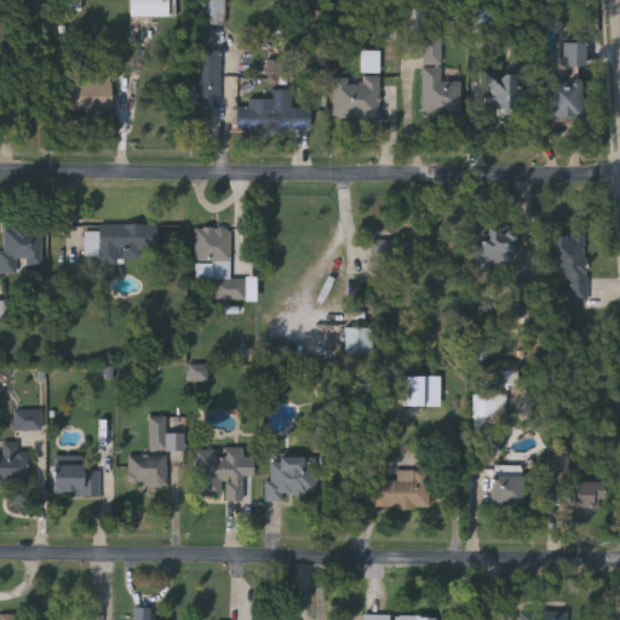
[(168,0),(168,15),(130,15),(130,0),(168,0)]
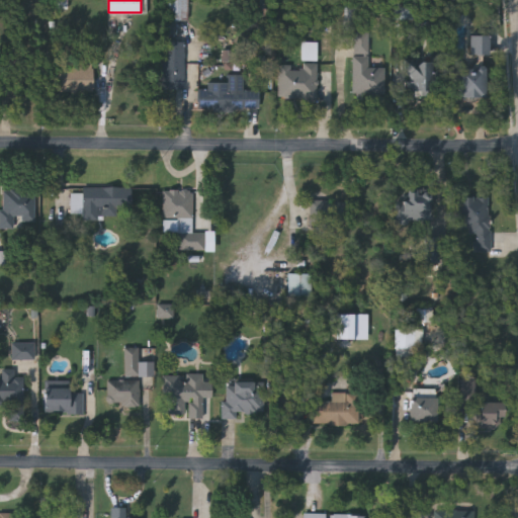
[(187,0),(187,21),(166,20),(166,0),(187,0)]
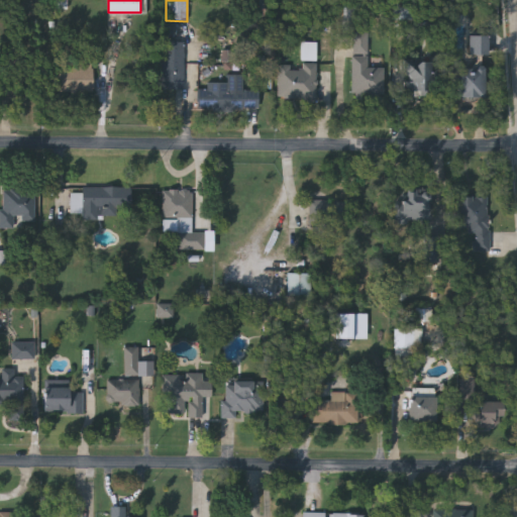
[(352,94),(352,32),(368,31),(368,67),(384,66),(384,93),(352,94)]
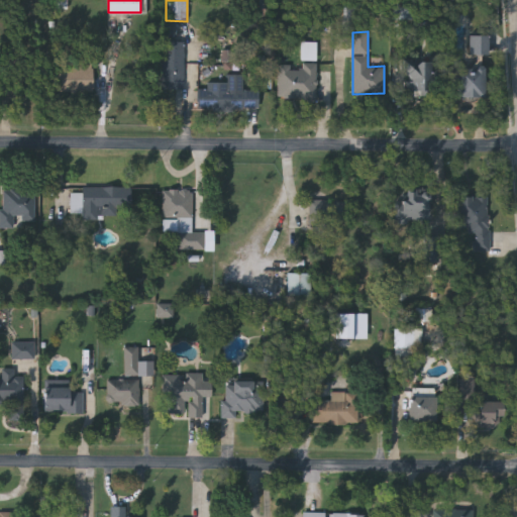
[(452,97),(452,58),(470,58),(470,35),(487,35),(487,55),(484,55),(484,97),(452,97)]
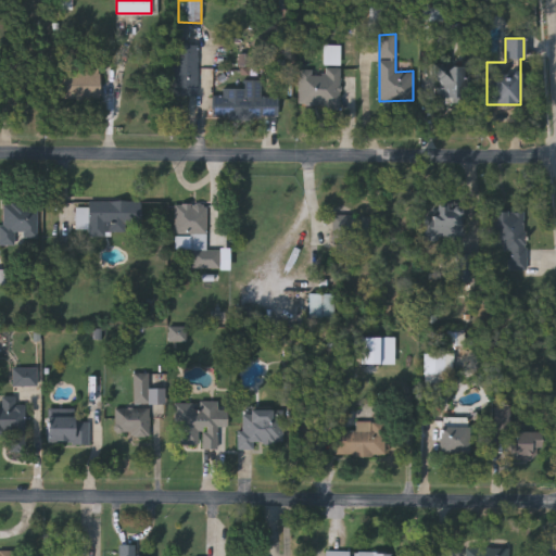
[(173,95),(173,45),(198,45),(198,95),(173,95)]
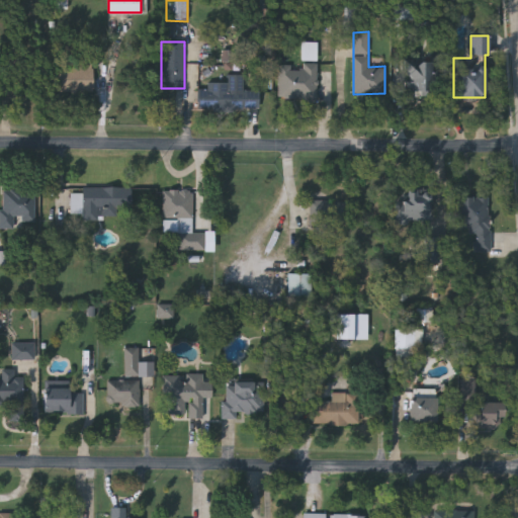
[(224,68),(242,69),(242,51),(225,50),(224,68)]
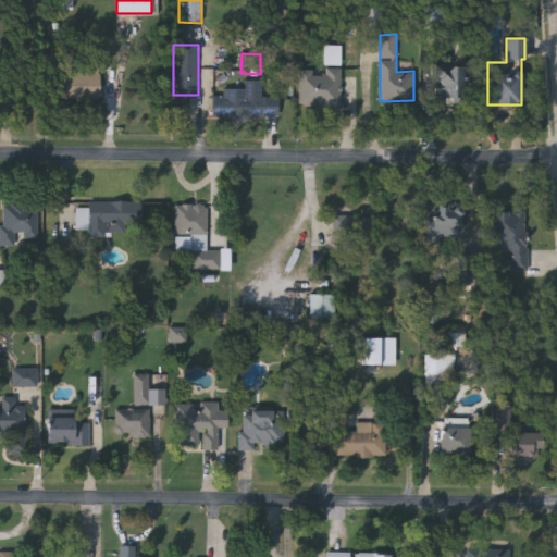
[(99,63),(99,99),(62,99),(62,74),(84,74),(84,63),(99,63)]
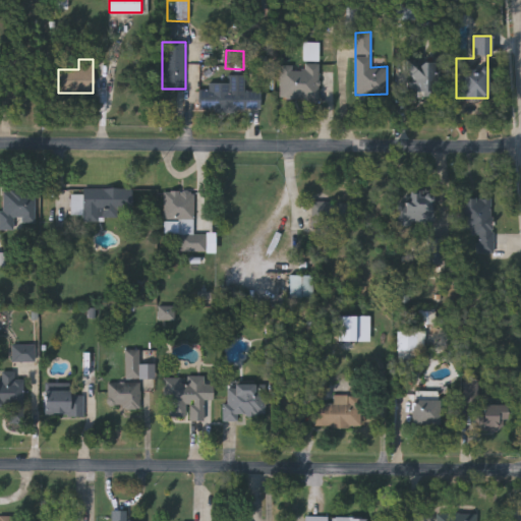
[(408,59),(437,59),(438,95),(408,95),(408,59)]
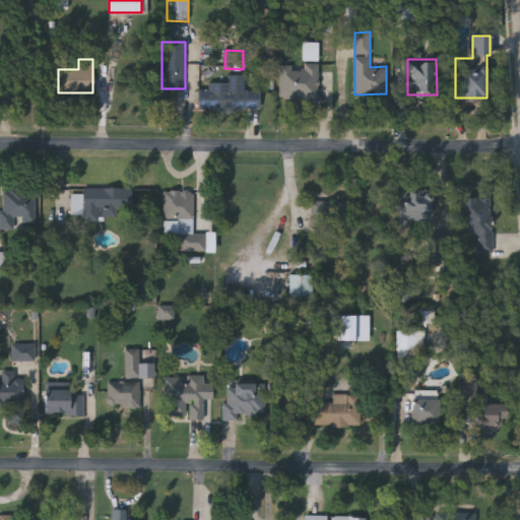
[(318,63),(318,101),(279,101),(279,63),(318,63)]
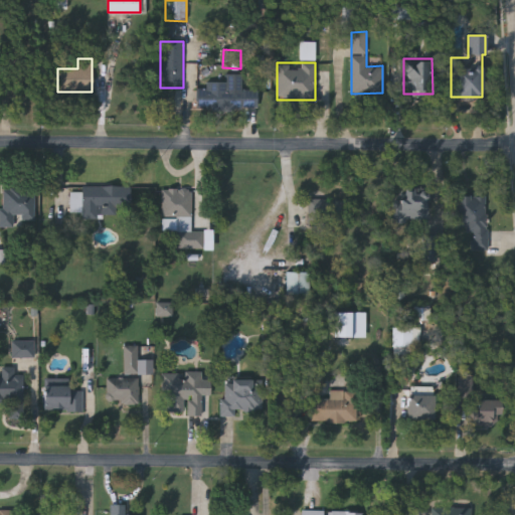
[(196,108),(196,88),(206,88),(206,81),(228,81),(228,90),(259,90),(259,108),(196,108)]
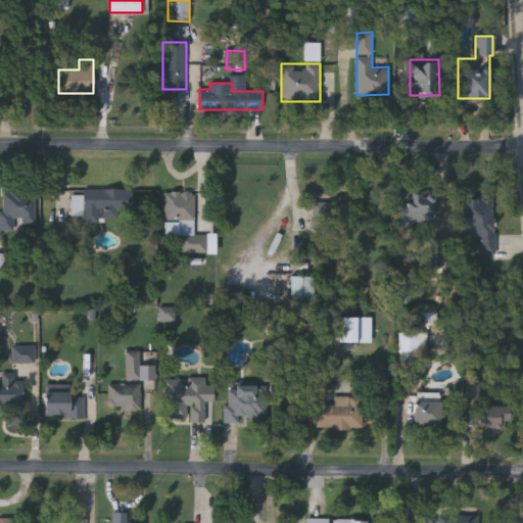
[(72,215),(72,194),(84,194),(84,188),(132,188),(132,218),(84,218),(84,215),(72,215)]
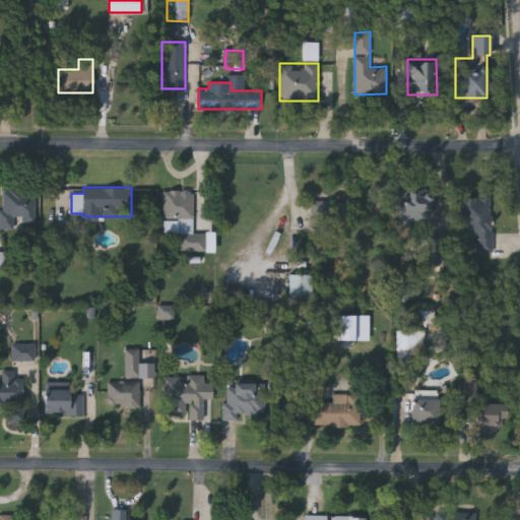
[(36,189),(35,221),(14,221),(14,228),(0,228),(1,188),(36,189)]
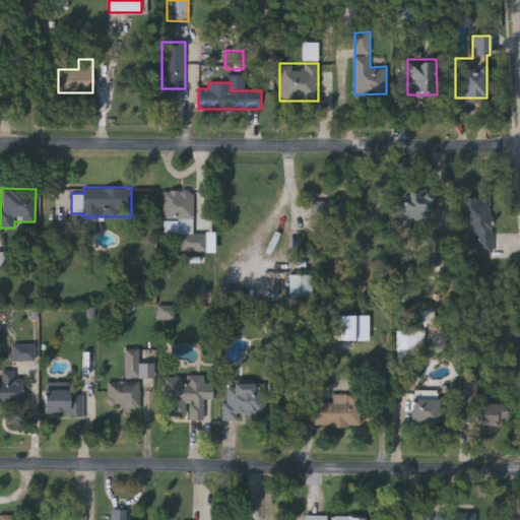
[(395,220),(397,201),(408,202),(409,189),(435,190),(433,223),(395,220)]
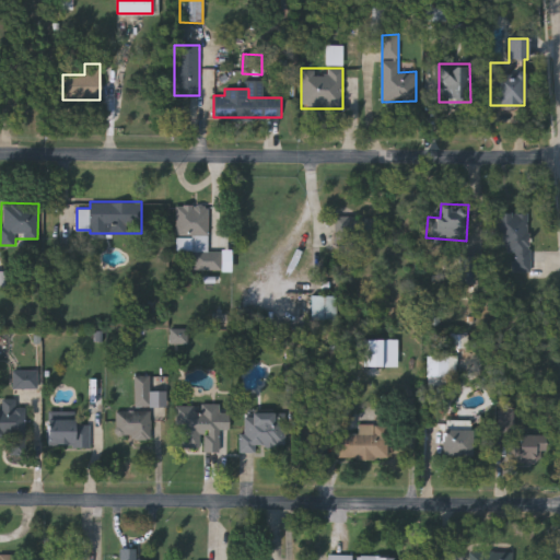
[(176,235),(175,205),(208,205),(208,251),(195,251),(195,235),(176,235)]
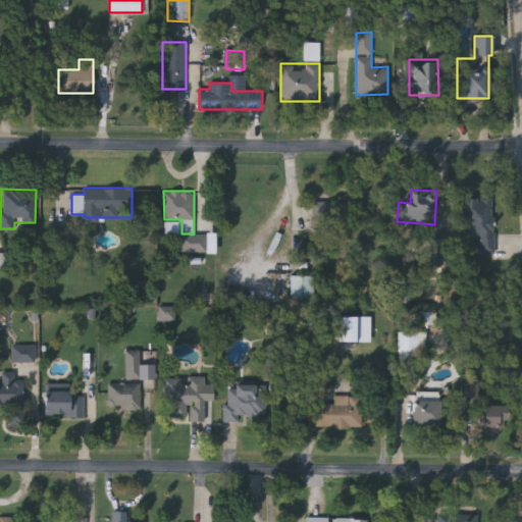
[(461,198),(493,198),(493,249),(480,249),(480,231),(461,231),(461,198)]
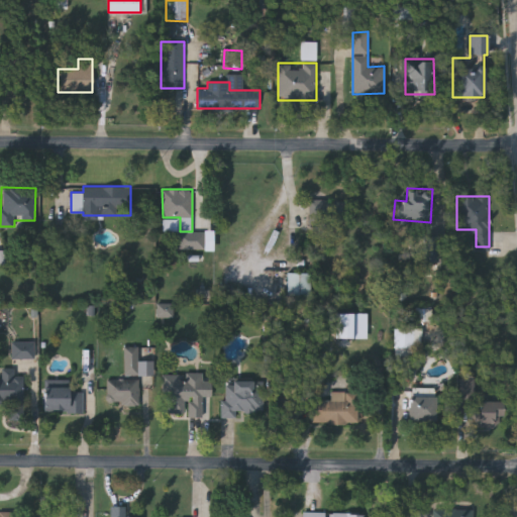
[(309,218),(309,200),(326,200),(326,218),(309,218)]
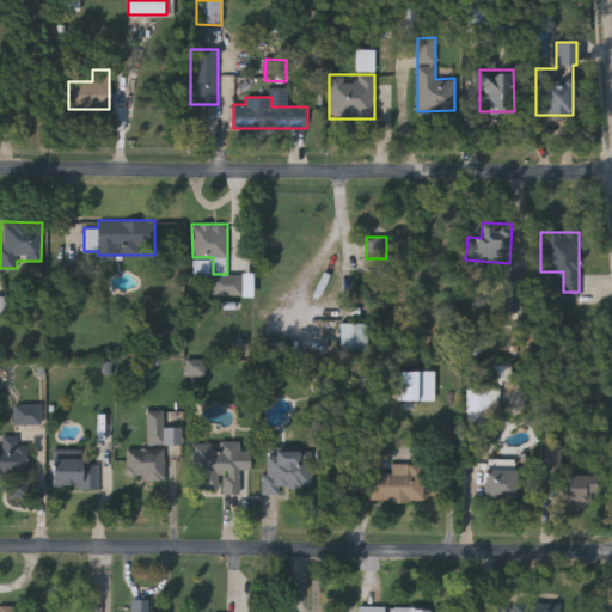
[(244,298),(255,297),(255,274),(243,274),(244,298)]
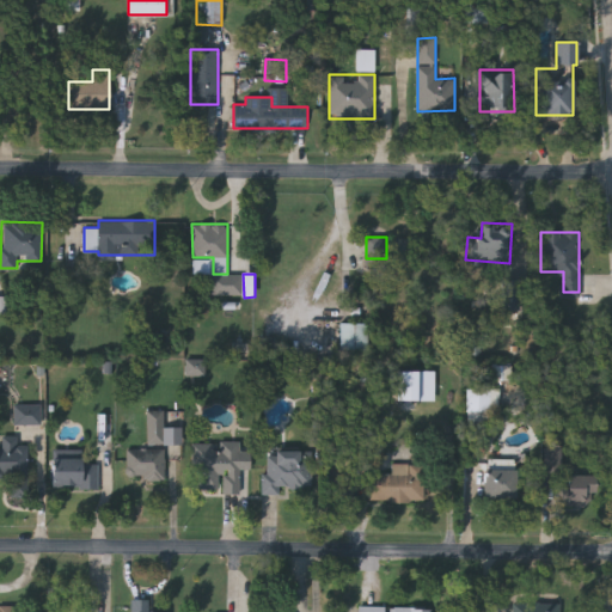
[(503,311),(520,311),(521,281),(503,281),(503,311)]
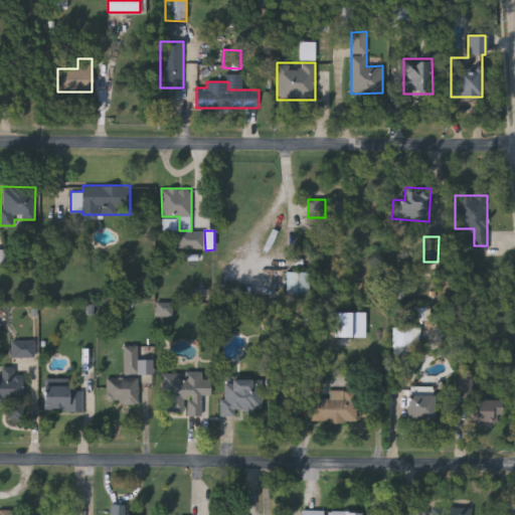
[(309,294),(286,294),(286,272),(309,272),(309,294)]
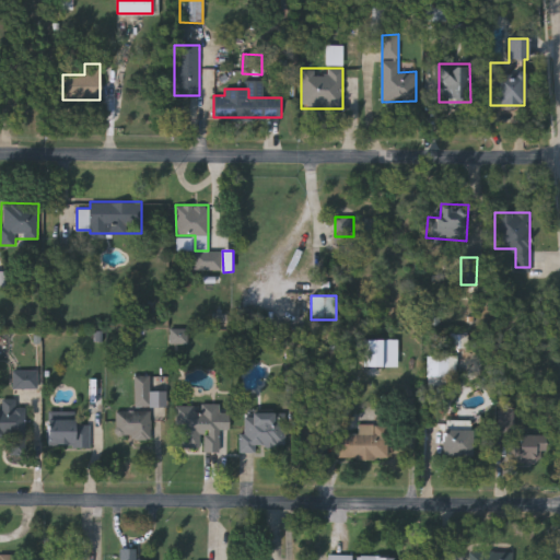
[(172,345),(190,345),(190,329),(171,329),(172,345)]
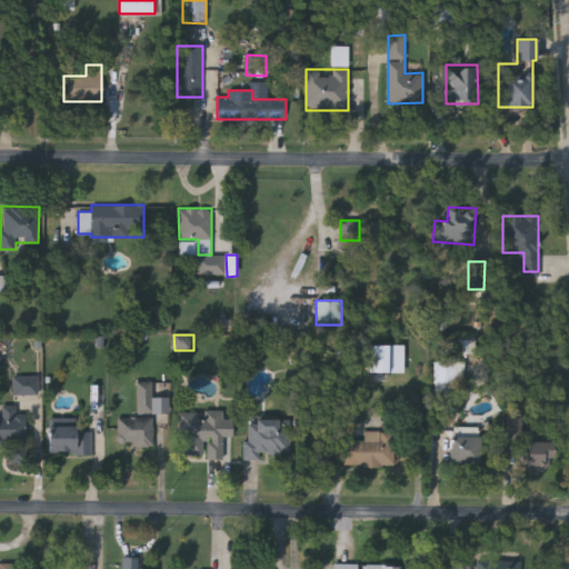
[(370,372),(370,345),(387,345),(387,372),(370,372)]
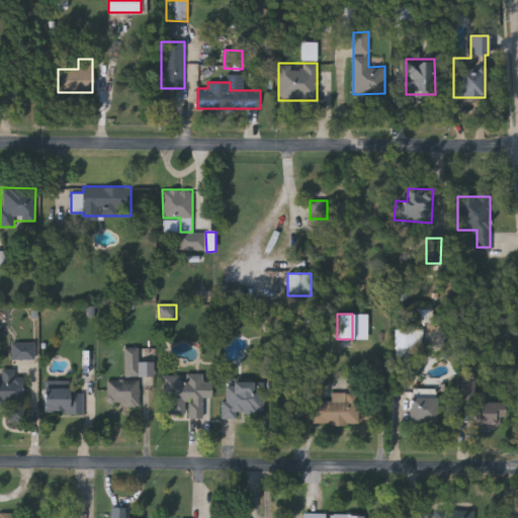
[(422,330),(396,330),(397,356),(422,355),(422,330)]
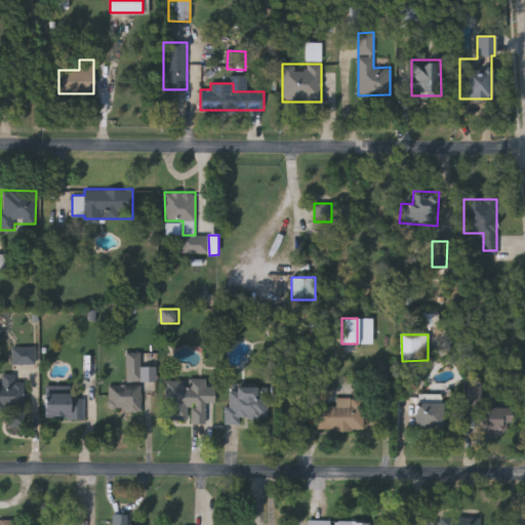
[(37,348),(13,348),(13,365),(36,365),(37,348)]
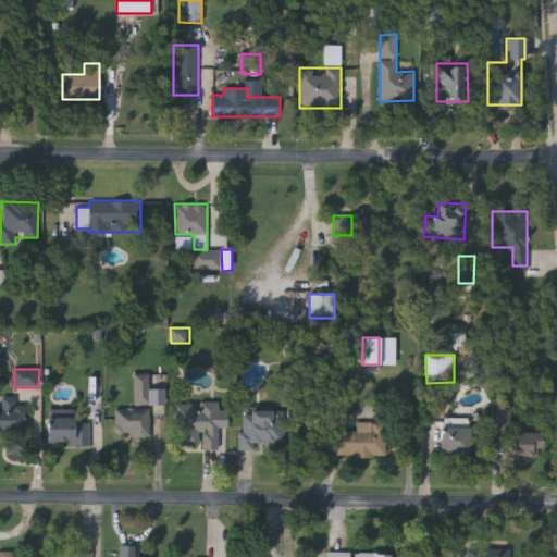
[(148,401),(134,401),(134,374),(148,374),(148,401)]
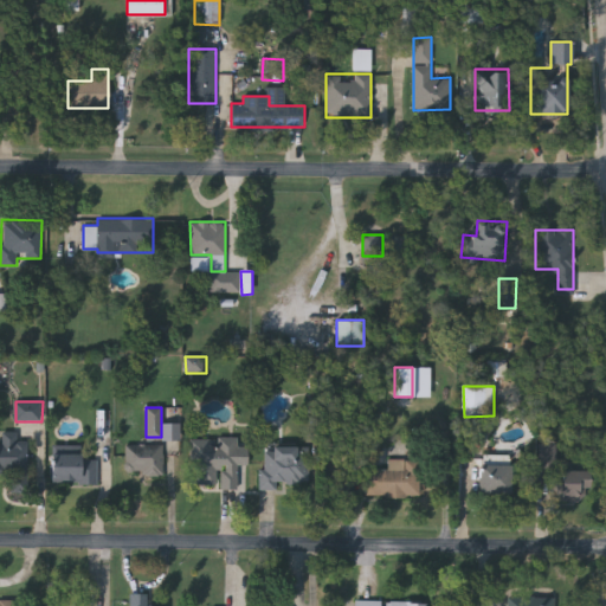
[(18,440),(27,440),(27,475),(0,474),(0,444),(1,444),(2,431),(18,431),(18,440)]
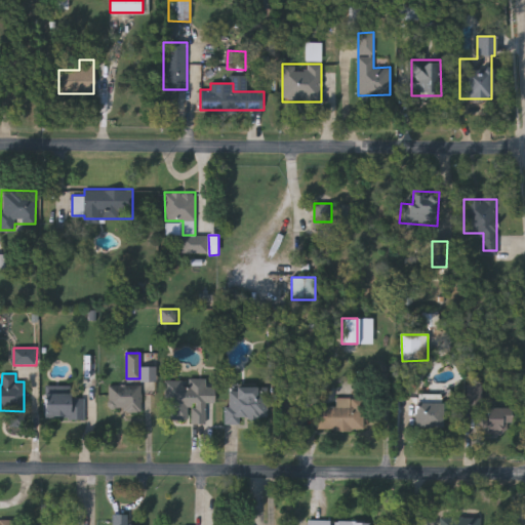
[(206,378),(206,387),(214,387),(214,405),(206,405),(206,422),(166,422),(166,378),(206,378)]
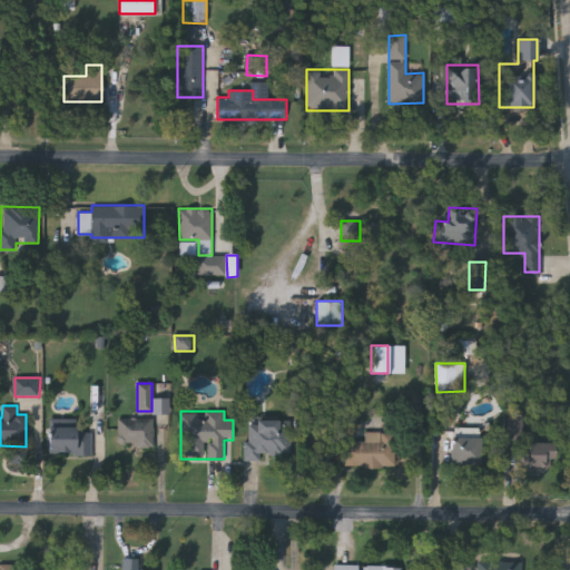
[(154,446),(118,446),(118,418),(154,418),(154,446)]
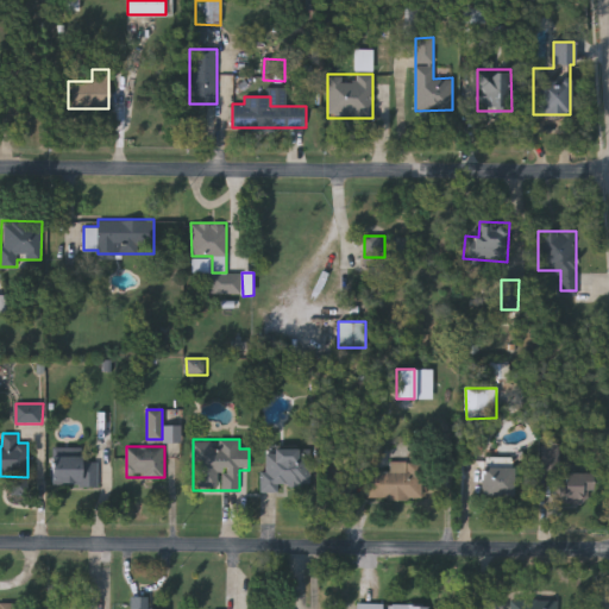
[(562,447),(544,446),(542,471),(560,471),(562,447)]
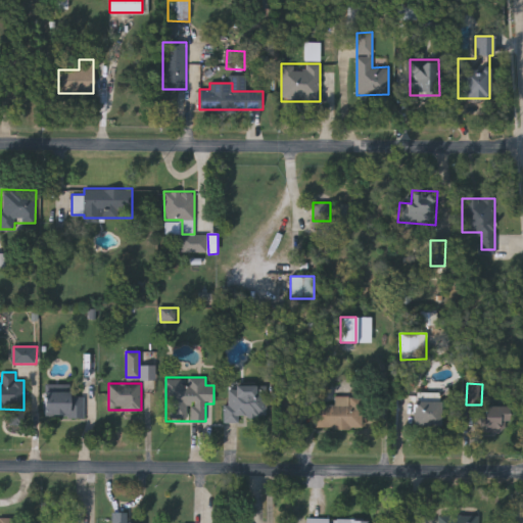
[(225,419),(225,384),(266,384),(266,419),(225,419)]
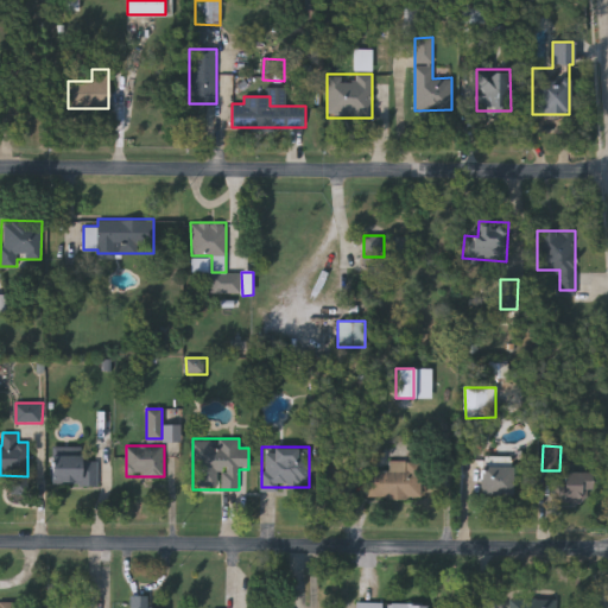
[(52,457),(97,457),(97,486),(52,486),(52,457)]
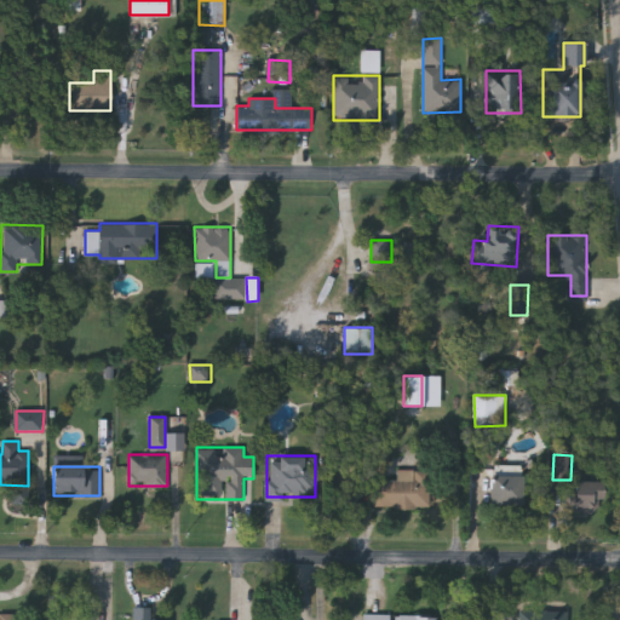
[(430,507),(373,507),(373,478),(396,478),(396,470),(430,470),(430,507)]
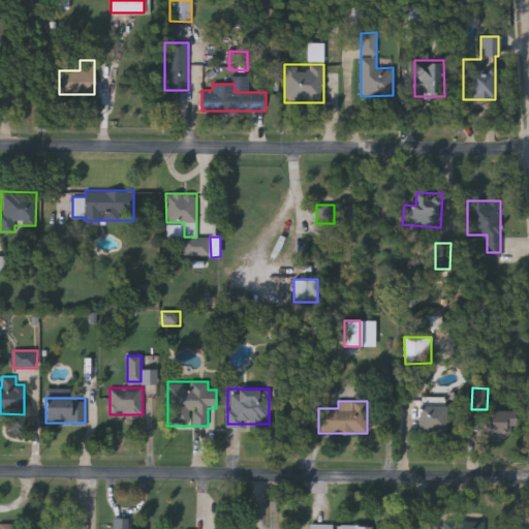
[(445,432),(419,432),(419,406),(445,406),(445,432)]
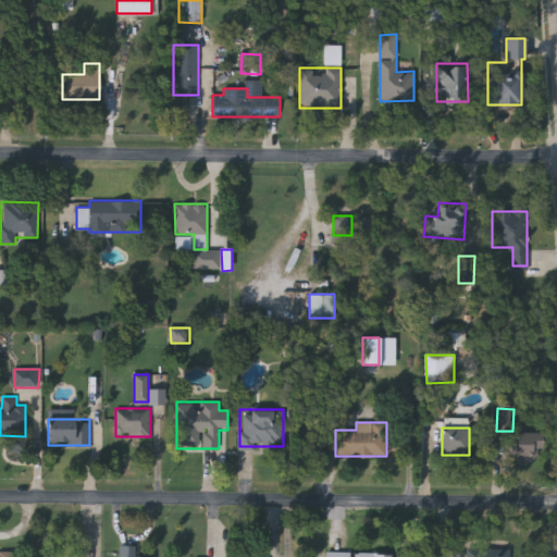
[(512,461),(512,436),(542,436),(542,461),(512,461)]
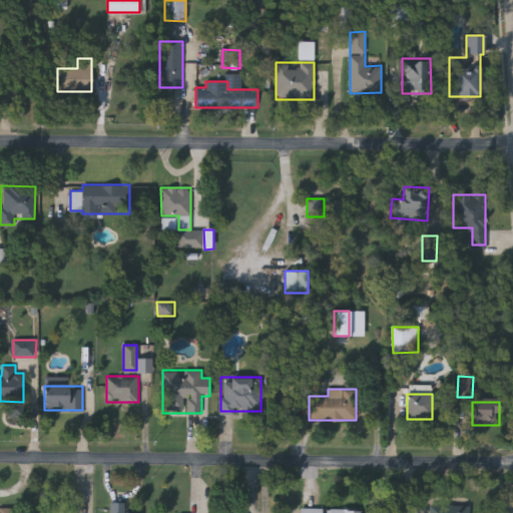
[(109,512),(109,502),(124,502),(124,512),(109,512)]
